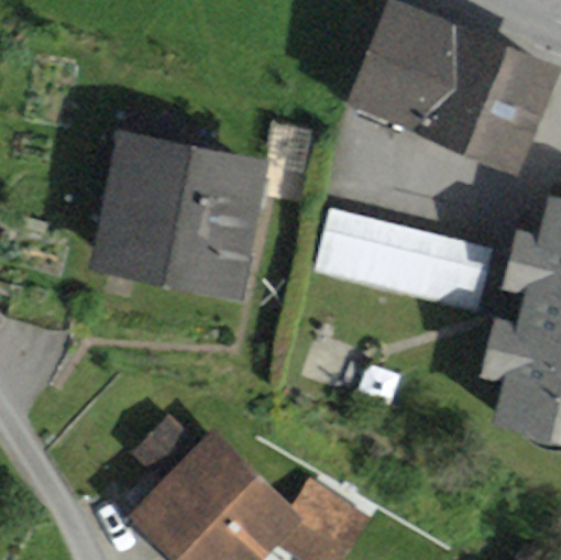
[(559,70),(387,1),(343,108),(516,177),(559,70)]
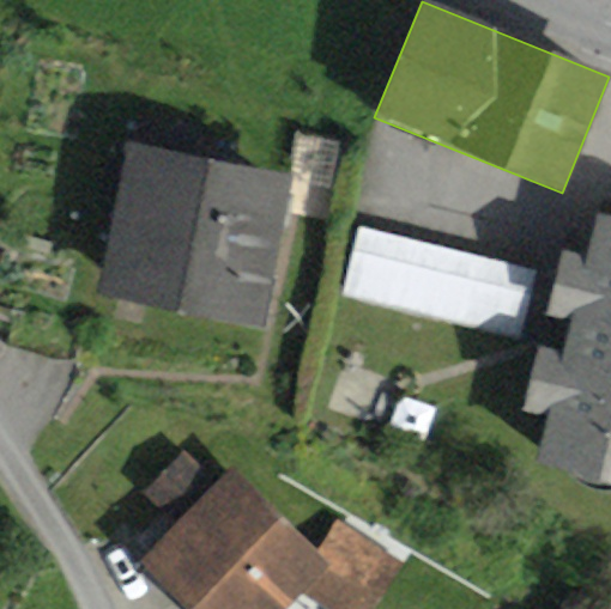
[(292,177),(125,141),(91,292),(259,328),(292,177)]
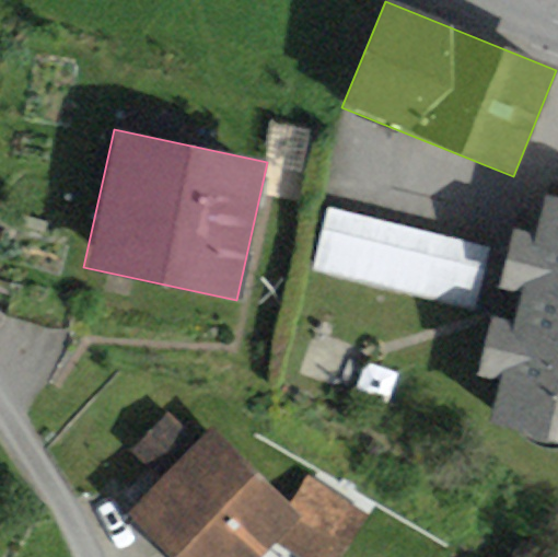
[(557,199),(545,197),(535,235),(512,230),(498,291),(519,297),(512,322),(490,316),(476,376),(500,383),(489,427),(557,443),(557,199)]
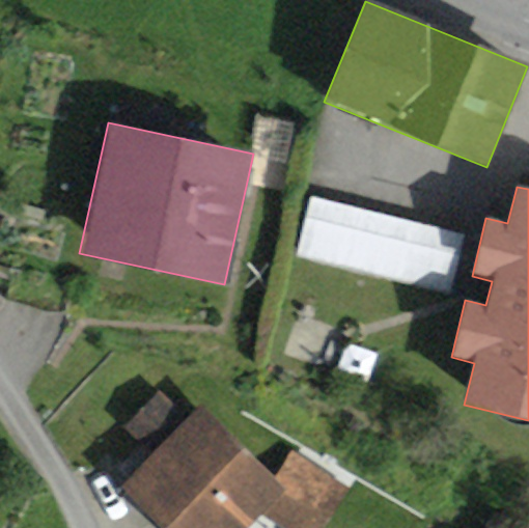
[(466,232),(309,195),(295,257),(451,295),(466,232)]
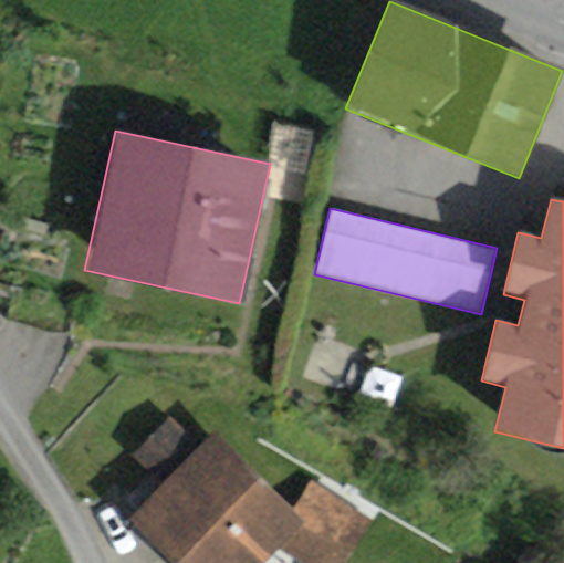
[(289,513),(215,428),(198,446),(169,415),(135,452),(163,482),(128,519),(170,562),(261,562),(278,546),(301,562),(343,562),(369,520),(312,480),(289,513)]
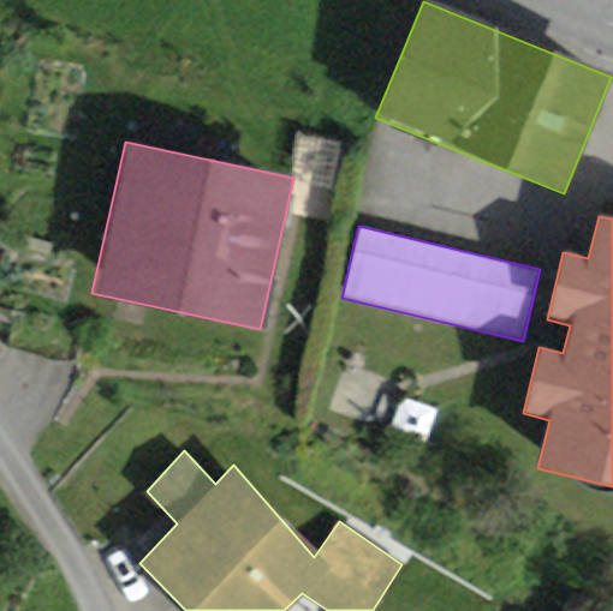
[(599,610),(571,593),(559,610),(599,610)]
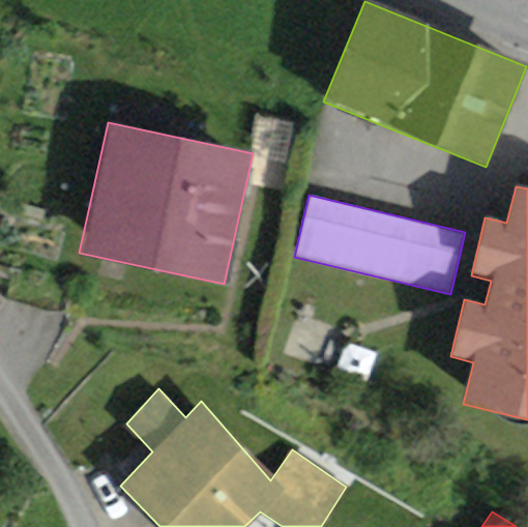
All buildings are outlined.
